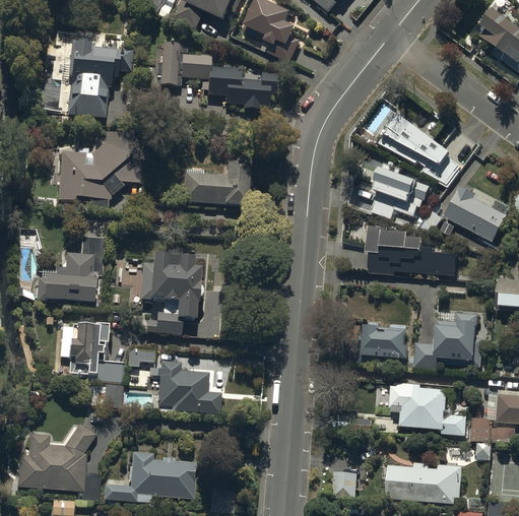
[(134,0),(153,13),(163,0),(134,0)]
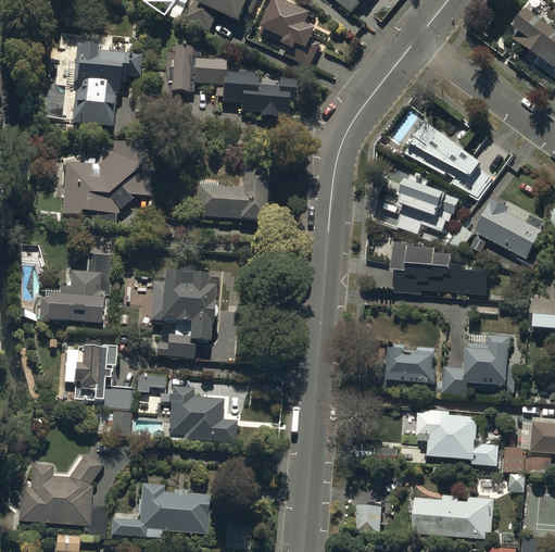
[(192,0),(184,19),(210,30),(217,13),(239,23),(244,10),(251,13),(256,0),(192,0)]
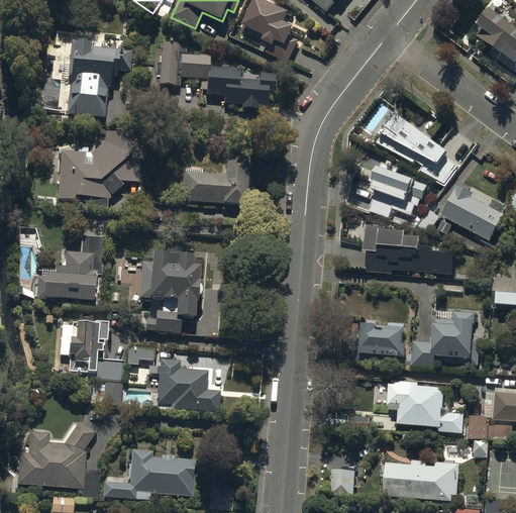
[(288,12),(262,0),(254,0),(242,26),(265,36),(263,40),(268,42),(264,50),(288,61),(297,38),(290,35),(293,27),(284,22),(288,12)]
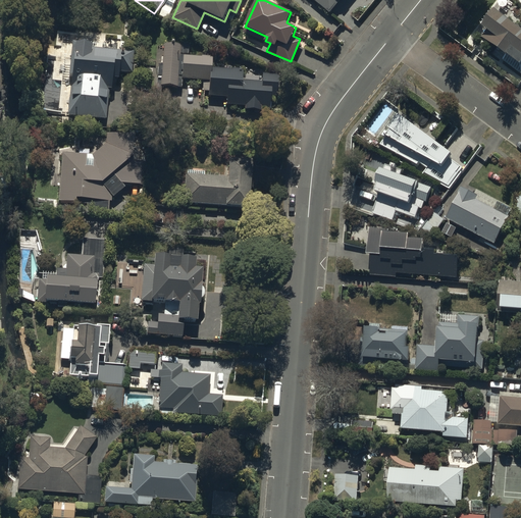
[(316,0),(329,10),(337,0),(316,0)]
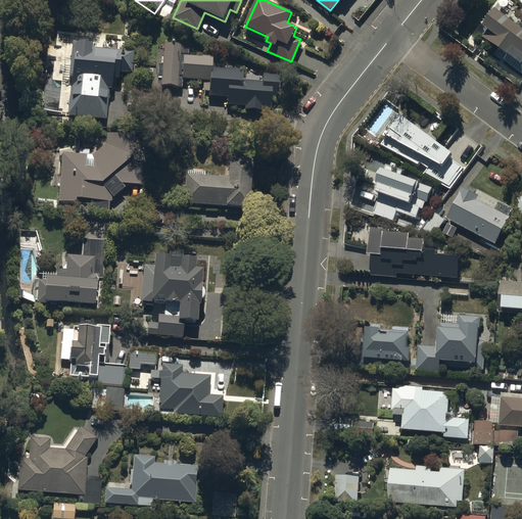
[(521,29),(495,10),(483,27),(485,28),(481,34),(508,53),(504,59),(521,72),(521,29)]
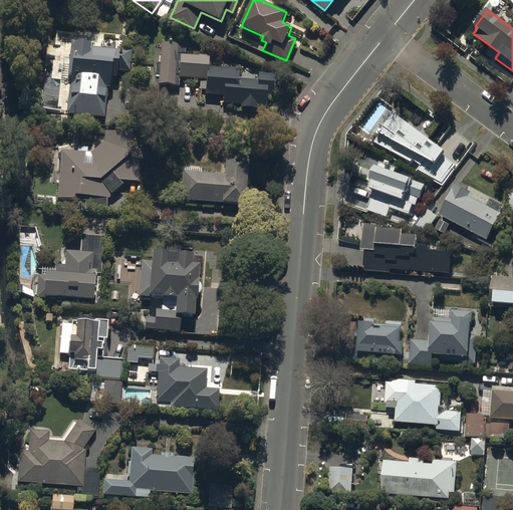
[(87,41),(70,40),(64,111),(102,114),(105,86),(107,86),(108,76),(115,76),(115,69),(129,70),(131,50),(86,46),(87,41)]
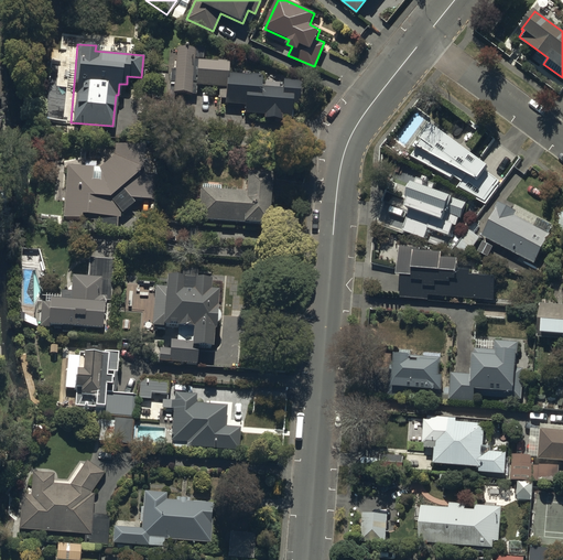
[(193,47),(175,46),(174,68),(169,67),(168,92),(194,94),(195,84),(224,86),(223,103),(242,104),(242,111),(262,112),(262,118),(280,119),(281,115),(289,116),(290,104),(304,104),(305,79),(271,77),(270,86),(260,85),(261,74),(226,72),(227,62),(192,60),(193,56),(202,56),(202,45),(193,44),(193,47)]
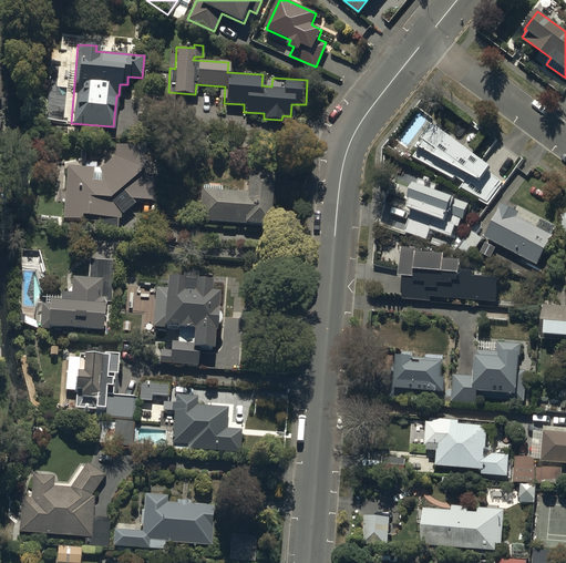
[(165,114),(166,98),(146,96),(145,113),(165,114)]
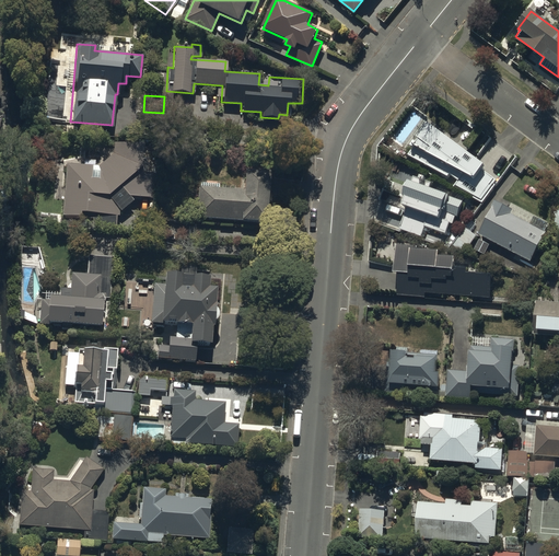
[(412,148),(408,153),(447,175),(449,172),(458,178),(454,184),(481,198),(496,178),(482,169),(485,165),(428,124),(411,147),(412,148)]
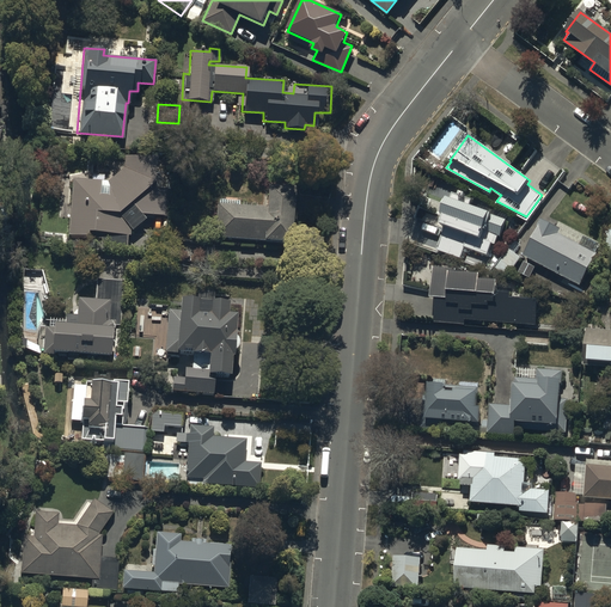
[(107,181),(71,177),(71,182),(61,182),(60,214),(68,214),(67,234),(86,235),(86,237),(101,238),(99,246),(124,246),(126,233),(128,234),(130,231),(145,218),(142,215),(162,214),(158,154),(122,155),(123,166),(107,181)]
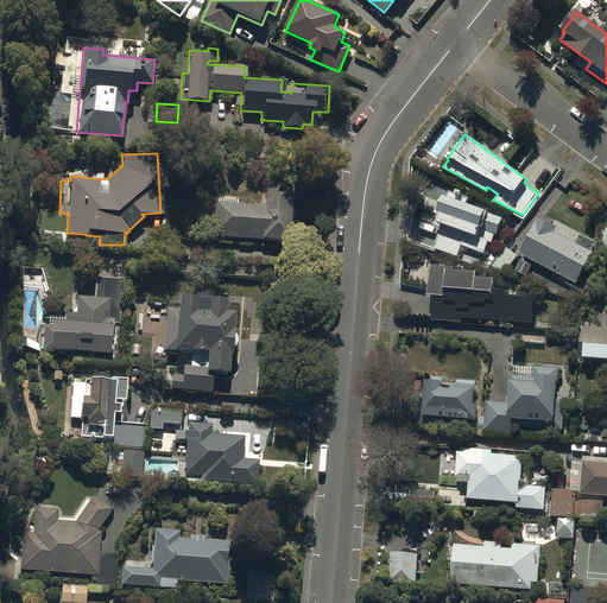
[(447,198),(443,197),(438,213),(441,214),(437,224),(441,226),(434,247),(457,254),(461,243),(485,251),(487,240),(491,241),(494,233),(497,233),(503,216),(466,204),(468,197),(449,191),(447,198)]
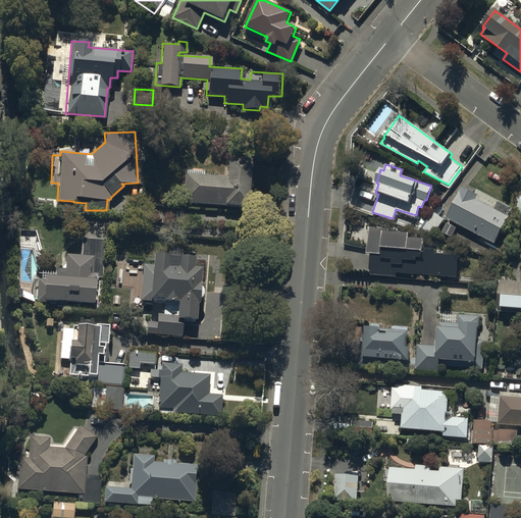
[(227,165),(227,176),(184,174),(183,202),(247,206),(249,166),(227,165)]
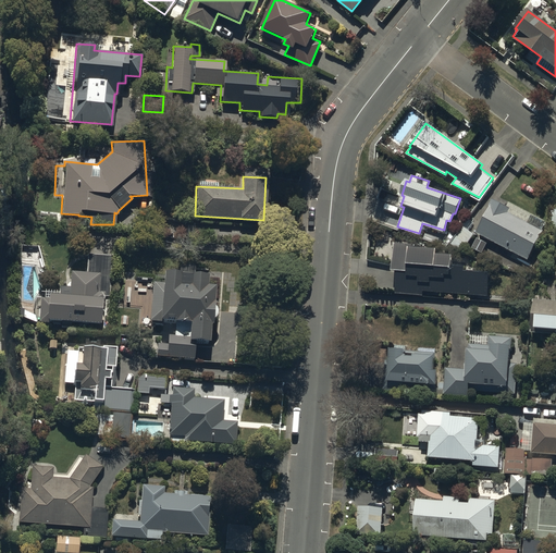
[(386,176),(382,187),(398,193),(403,182),(386,176)]
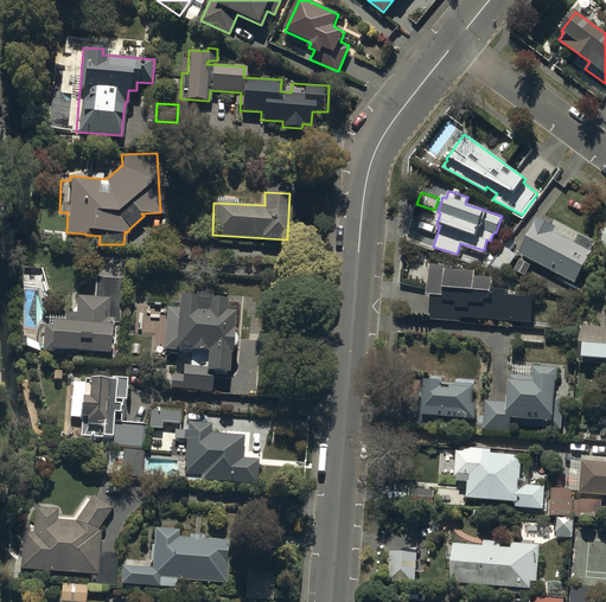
[(597,237),(553,215),(549,222),(535,215),(531,223),(533,224),(518,254),(574,281),(597,237)]
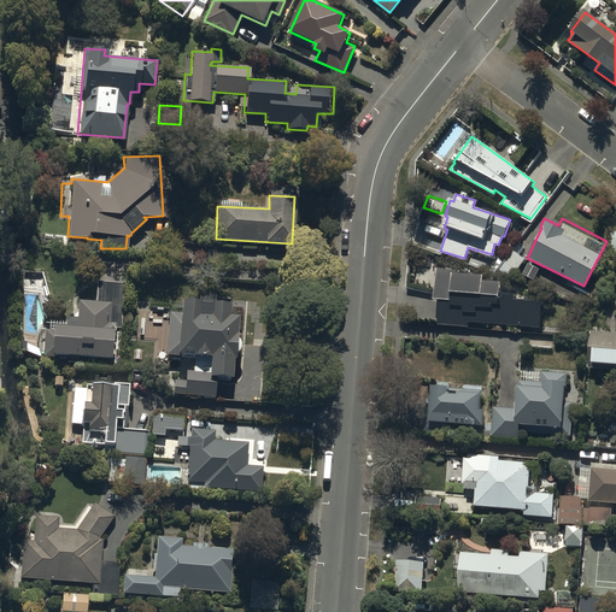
[(524,258),(511,248),(496,268),(509,277),(524,258)]
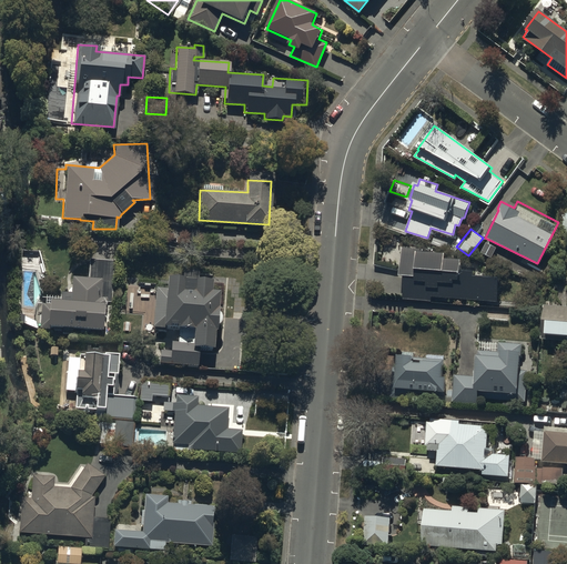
[(423,248),(402,245),(400,275),(404,277),(402,295),(429,298),(429,295),(497,301),(498,278),(474,275),(474,272),(461,271),(462,258),(453,258),(453,254),(423,252),(423,248)]
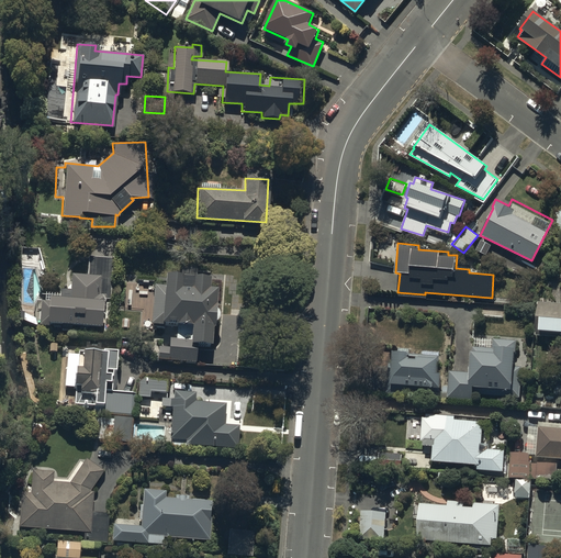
[(38,300),(37,324),(101,328),(102,298),(109,299),(112,257),(88,256),(87,275),(70,274),(70,289),(59,289),(59,296),(43,294),(43,300),(38,300)]
